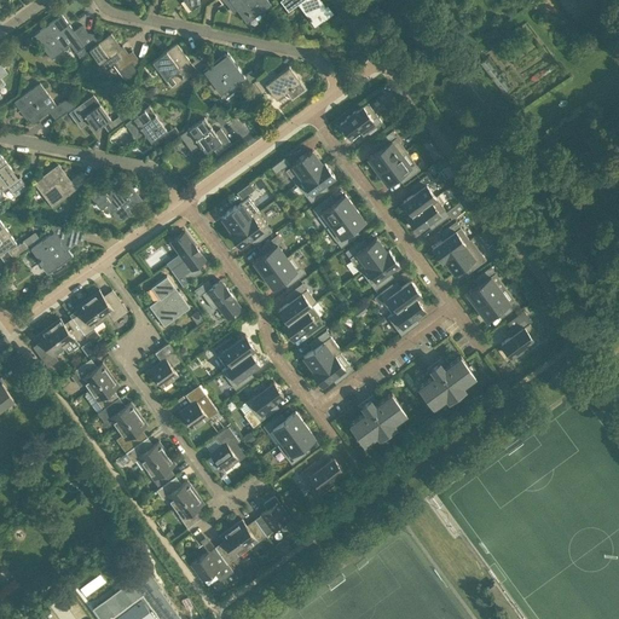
[(224,0),(225,1),(226,0),(230,0),(247,23),(248,22),(247,19),(259,11),(260,12),(271,5),(267,0),(224,0)]
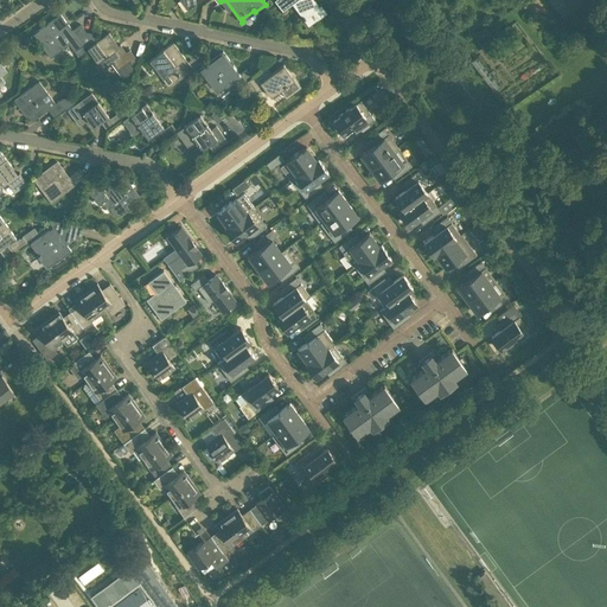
[(314,0),(275,0),(282,10),(293,2),(302,17),(302,18),(304,19),(306,17),(312,12),(318,19),(326,12),(321,5),(319,6),(314,0)]
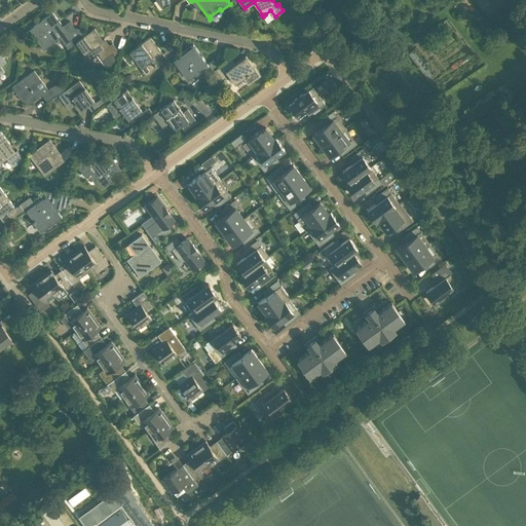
[(52,12),(45,17),(29,30),(44,49),(60,38),(67,47),(72,48),(73,44),(71,42),(83,33),(80,29),(74,28),(70,21),(63,26),(52,12)]
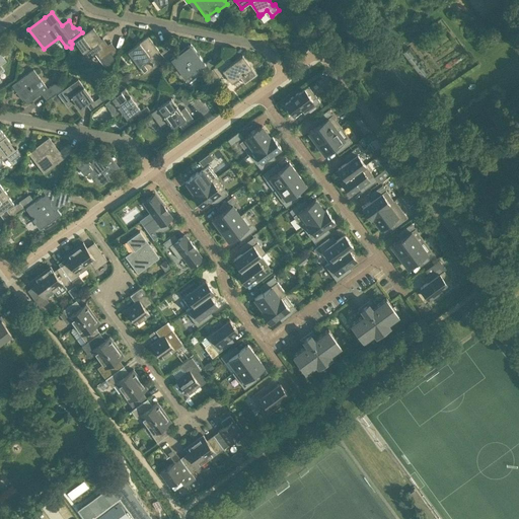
[(95,54),(100,61),(105,67),(116,60),(113,57),(118,53),(110,43),(106,46),(93,27),(75,41),(88,59),(95,54)]
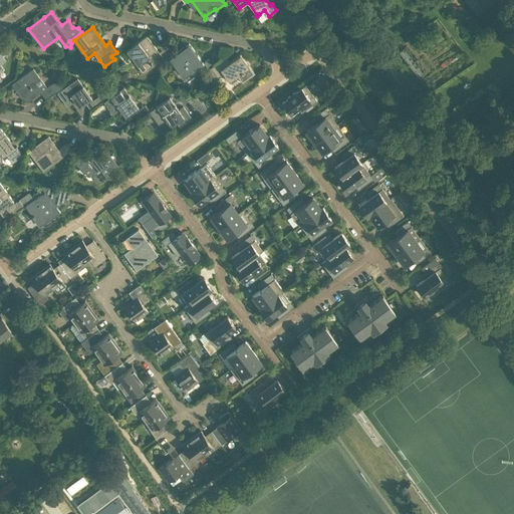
[(164,53),(161,55),(154,45),(152,47),(149,44),(152,42),(147,36),(126,50),(144,73),(164,58),(173,51),(166,42),(160,46),(164,53)]
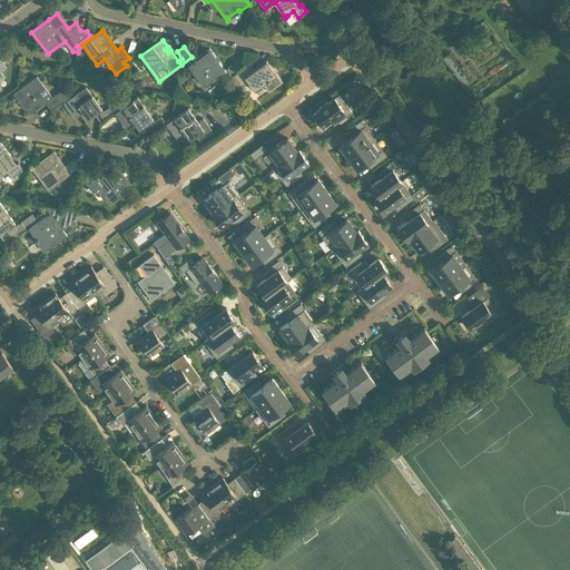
[(204,86),(218,76),(223,82),(234,74),(229,67),(225,70),(209,48),(188,65),(204,86)]
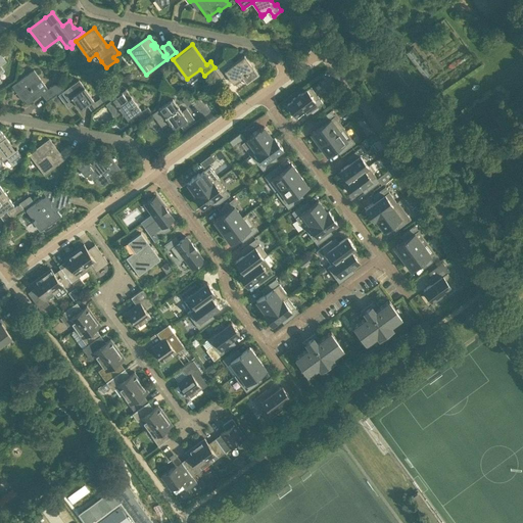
[(222,78),(227,74),(233,83),(241,77),(246,85),(259,76),(244,55),(232,64),(228,58),(215,68),(222,78)]
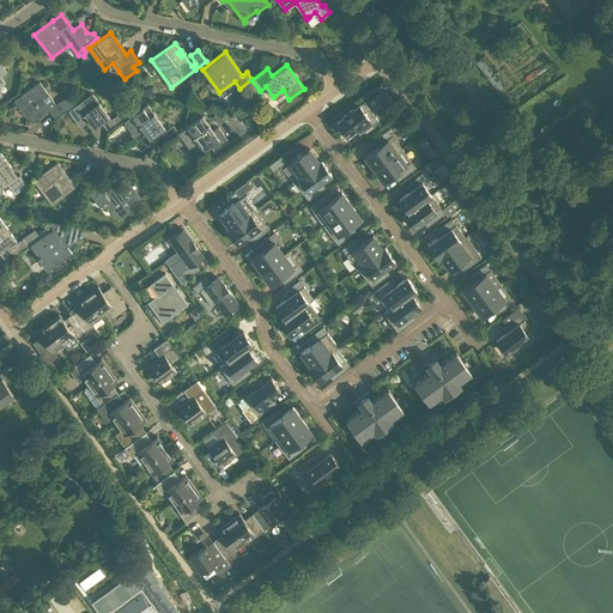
[(40,82),(14,99),(26,117),(29,116),(32,122),(49,110),(55,119),(73,104),(67,96),(56,104),(40,82)]
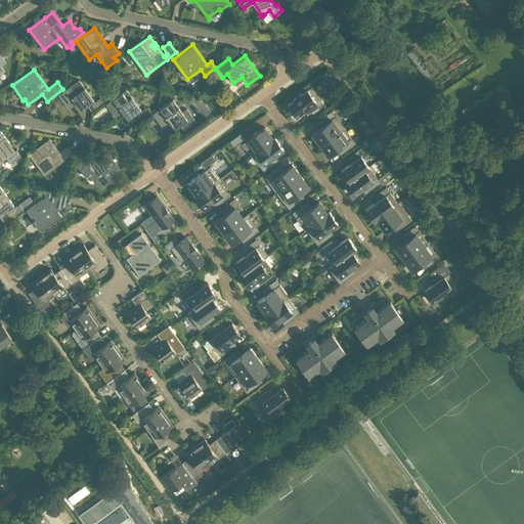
[(93,100),(84,87),(79,80),(58,94),(68,107),(76,102),(81,110),(93,100)]
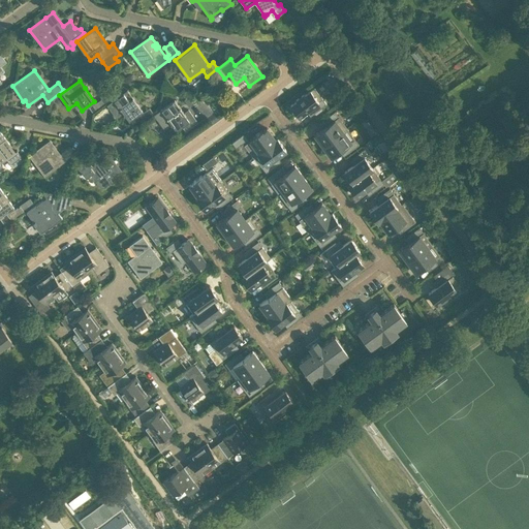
[(314,88),(304,95),(304,94),(296,100),(297,100),(290,105),(299,117),(310,107),(314,114),(327,104),(314,88)]
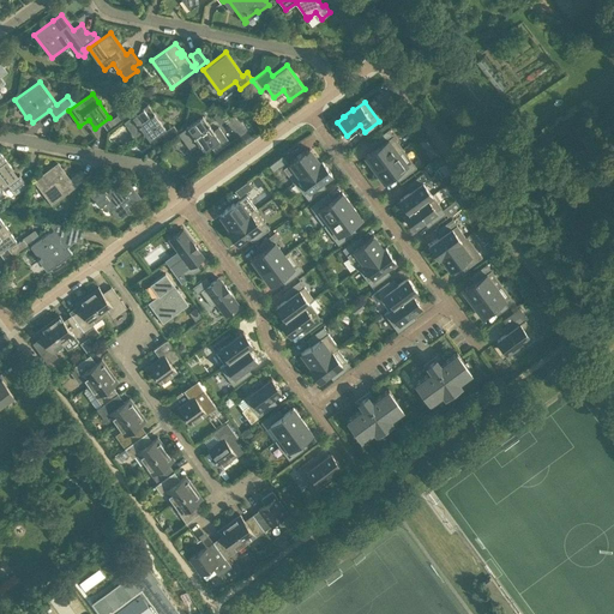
[(134,137),(144,131),(150,139),(166,128),(148,104),(124,122),(134,137)]
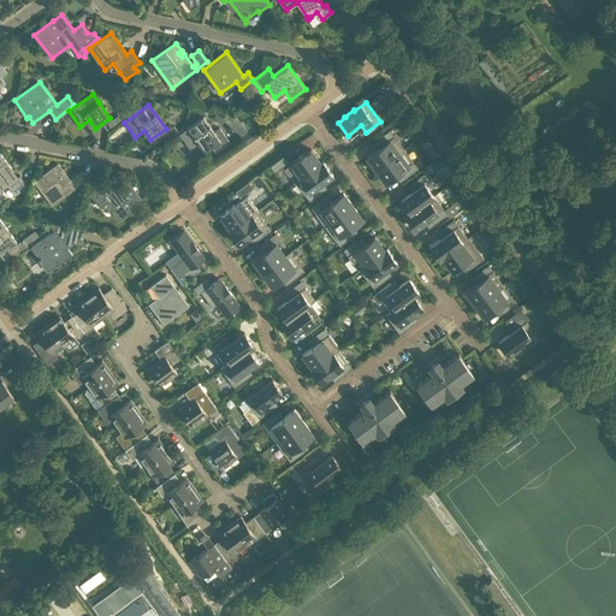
[(223,112),(215,117),(220,125),(229,119),(223,112)]
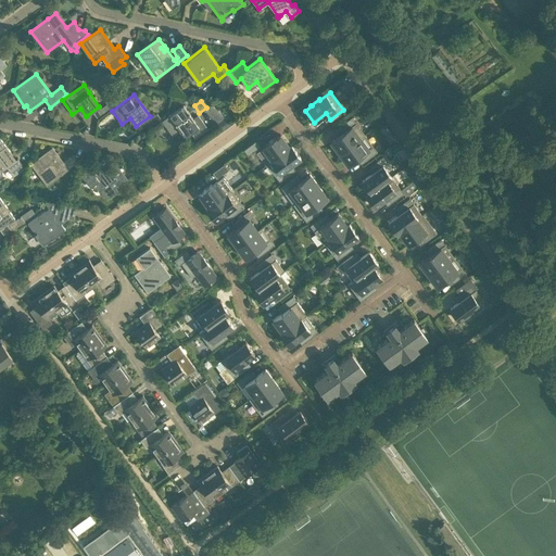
[(96,112),(100,117),(111,109),(108,103),(96,112)]
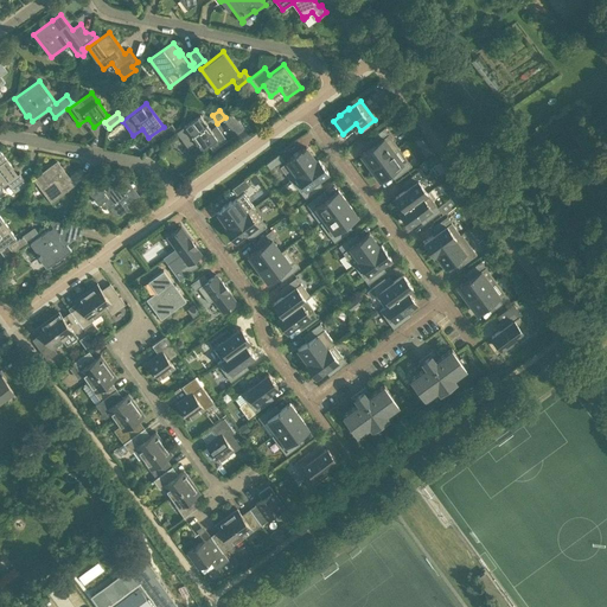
[(216,126),(211,129),(200,115),(177,132),(187,147),(196,141),(203,149),(212,142),(216,146),(225,139),(216,126)]
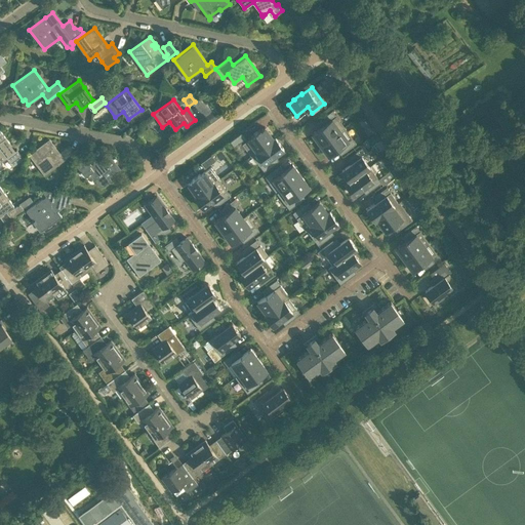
[(148,108),(137,115),(140,120),(152,112),(148,108)]
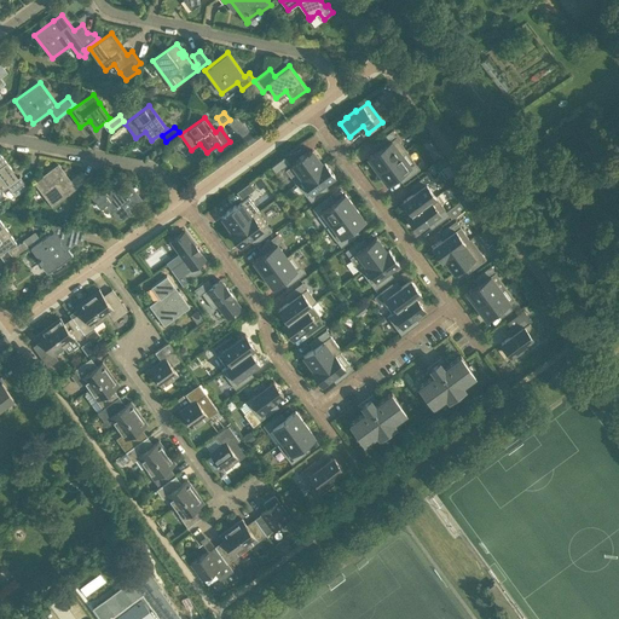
[(406,150),(392,131),(379,140),(383,146),(368,157),(377,171),(406,150)]
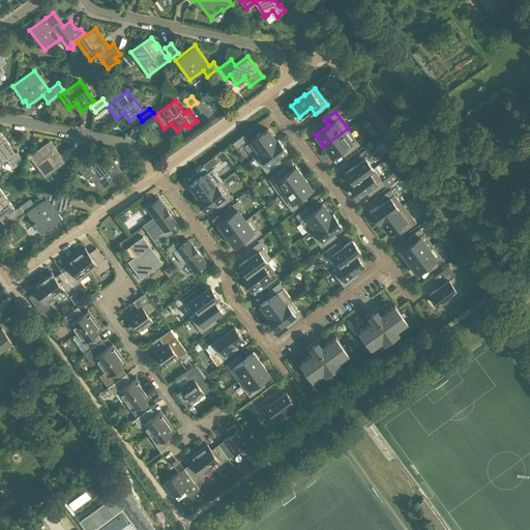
[(276,141),(267,128),(263,131),(262,130),(254,137),(255,138),(244,145),(254,158),(255,157),(276,141)]
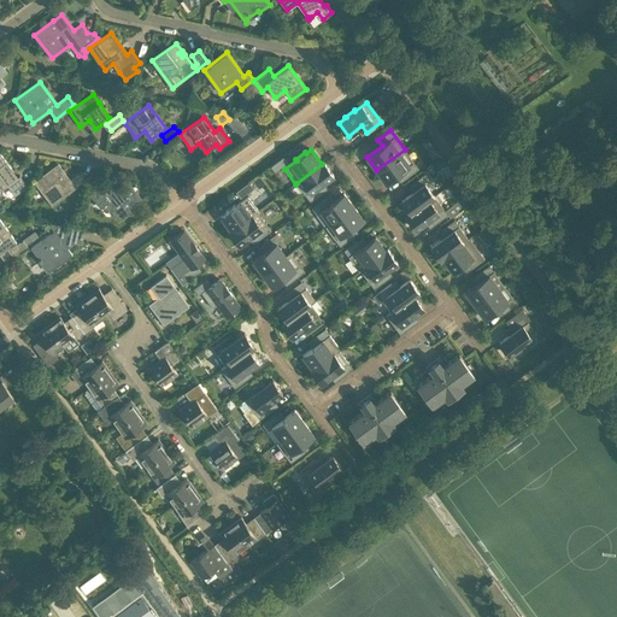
[(376,170),(386,183),(400,172),(405,178),(419,169),(405,150),(376,170)]
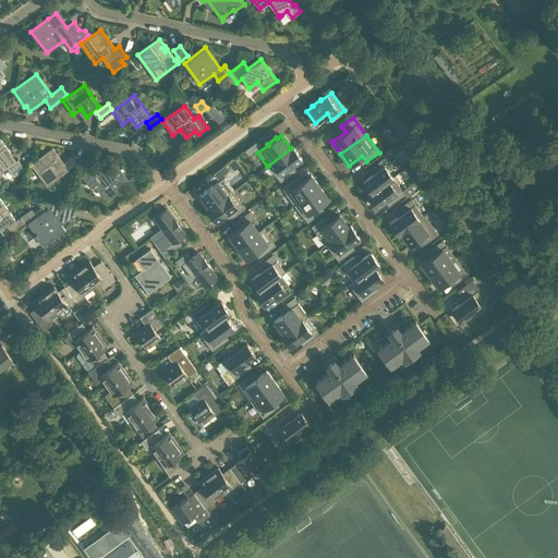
[(0,138),(0,172),(0,173),(8,168),(13,177),(25,169),(17,159),(16,160),(0,138)]
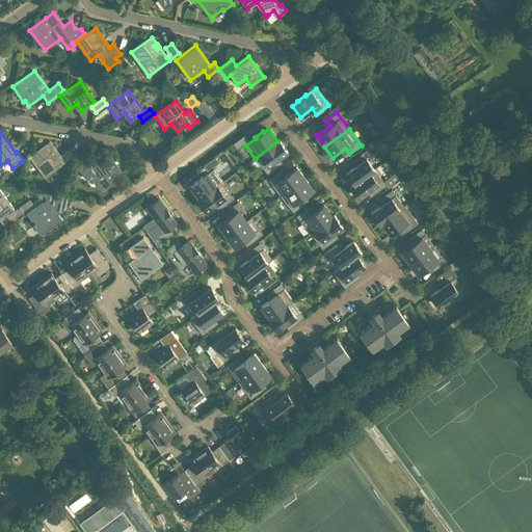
[(244,134),(233,143),(237,149),(248,140),(244,134)]
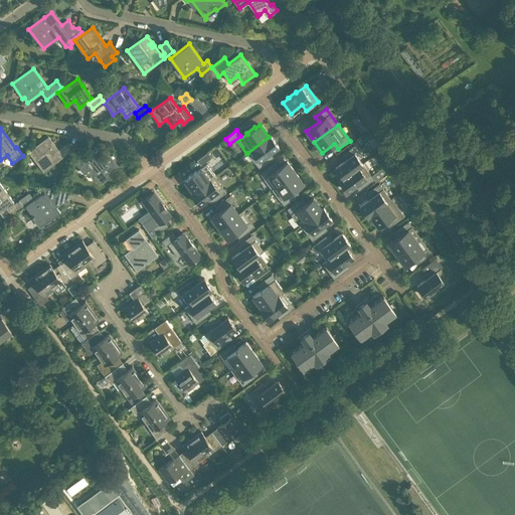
[(269,137),(247,153),(259,168),(270,160),(267,155),(279,146),(271,135),(269,137)]
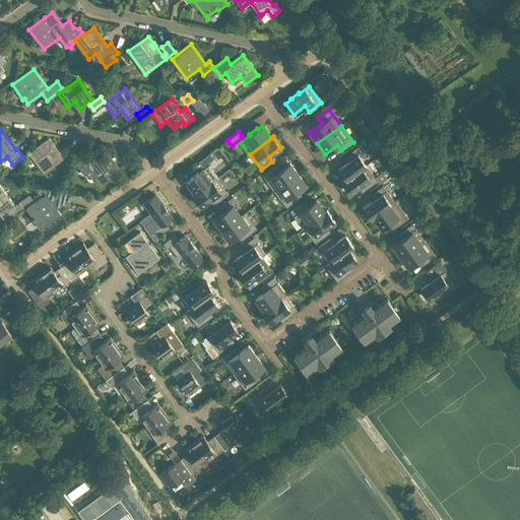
[(69,144),(59,151),(49,138),(28,152),(44,173),(64,157),(63,157),(73,150),(69,144)]
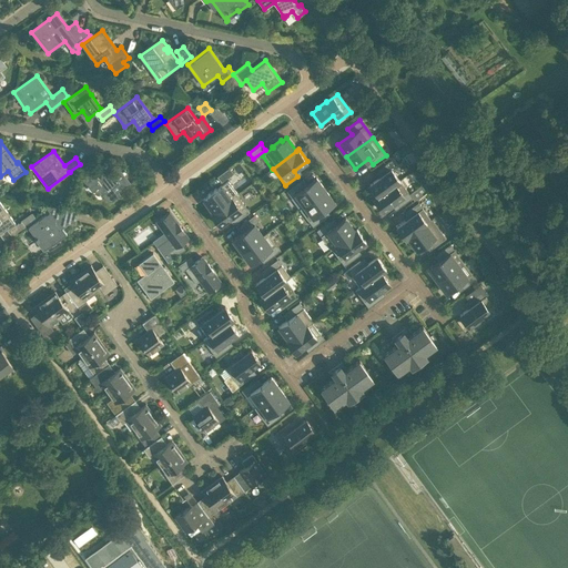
[(399,181),(392,170),(396,166),(392,160),(378,169),(383,175),(369,184),(378,195),(378,196),(399,181)]
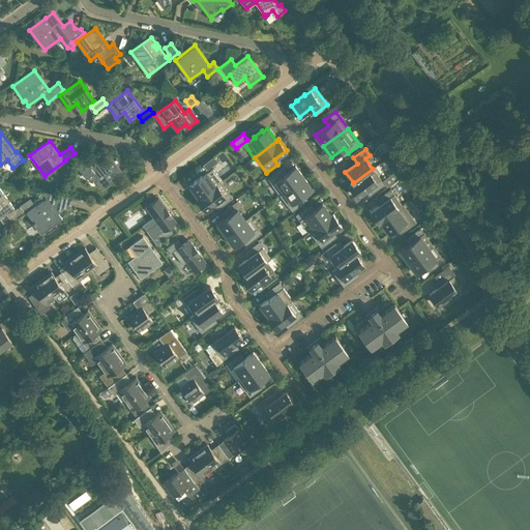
[(111,180),(115,176),(96,151),(77,166),(86,178),(91,174),(97,181),(95,182),(100,188),(105,188),(112,182),(111,180)]
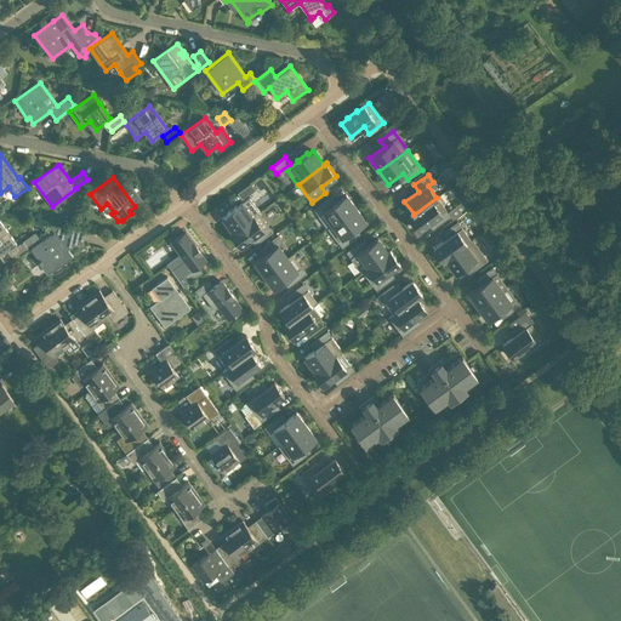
[(251,183),(237,193),(241,199),(255,189),(251,183)]
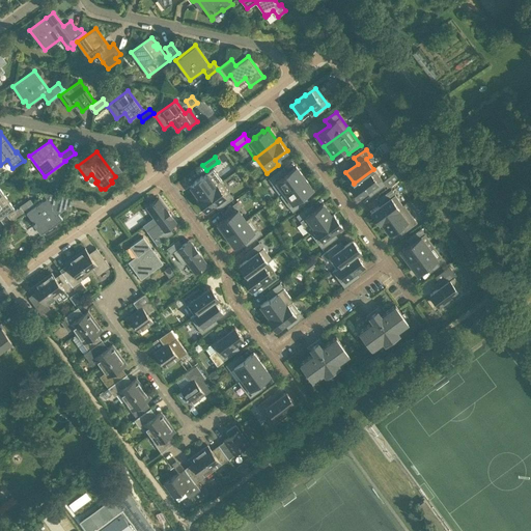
[(272,175),(284,192),(304,177),(296,166),(283,175),(280,170),(272,175)]
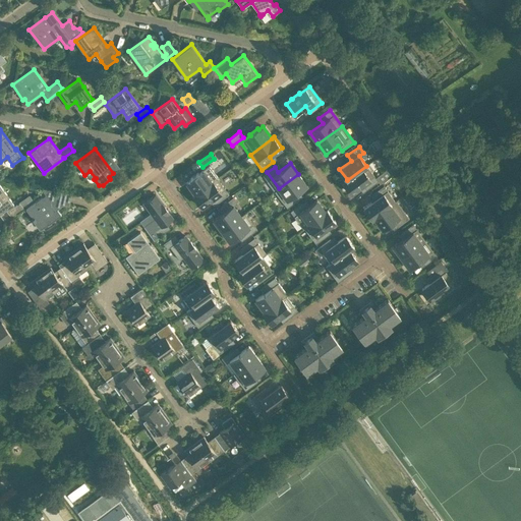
[(218,179),(219,178),(209,166),(198,173),(197,172),(190,178),(191,179),(186,182),(195,194),(217,179),(218,179)]
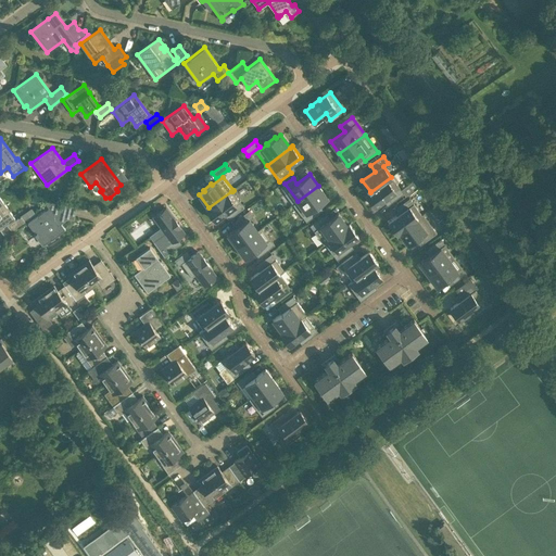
[(366,194),(375,206),(388,197),(391,203),(404,193),(391,177),(370,192),(370,191),(366,194)]
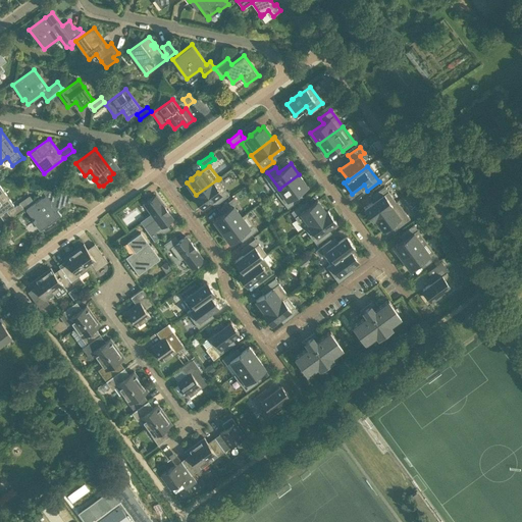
[(279,189),(275,192),(288,208),(299,200),(295,195),(307,186),(299,174),(279,189)]
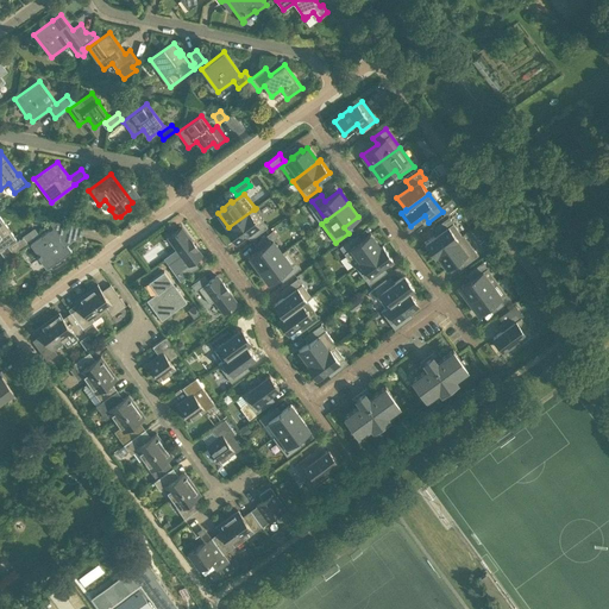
[(236,242),(250,231),(255,238),(268,227),(255,209),(253,209),(228,227),(226,228),(236,242)]
